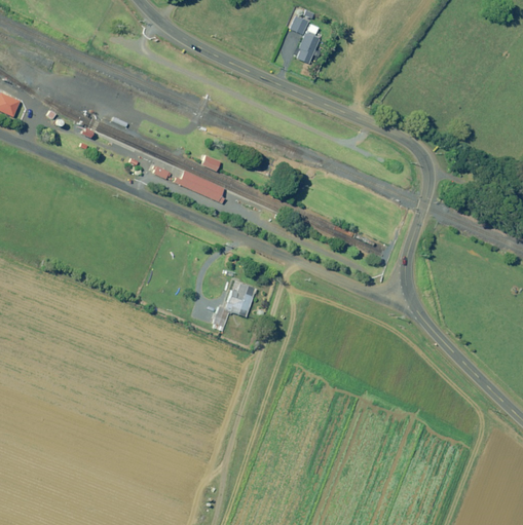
[(309,22),(296,16),(291,29),(303,34),(309,22)]
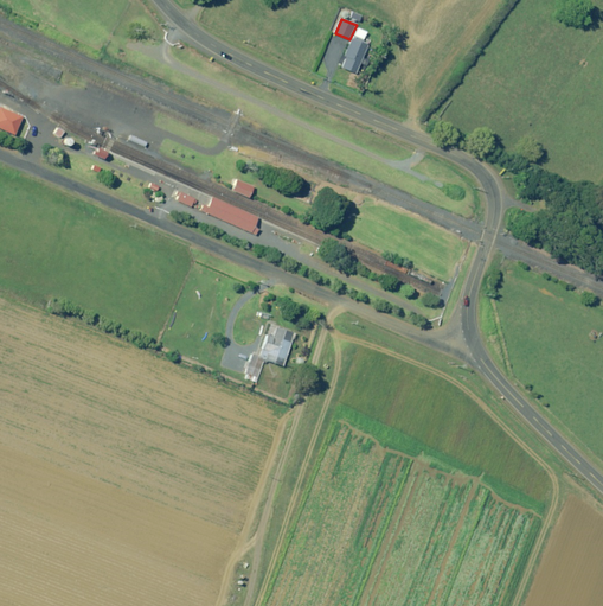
[(370,44),(355,38),(342,68),(357,74),(370,44)]
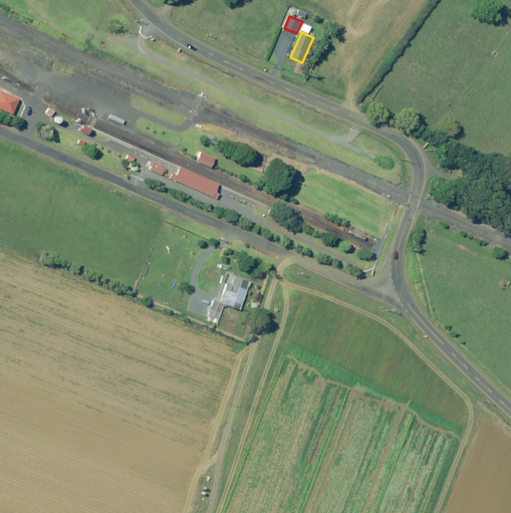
[(19,98),(1,90),(0,92),(0,106),(13,112),(19,98)]
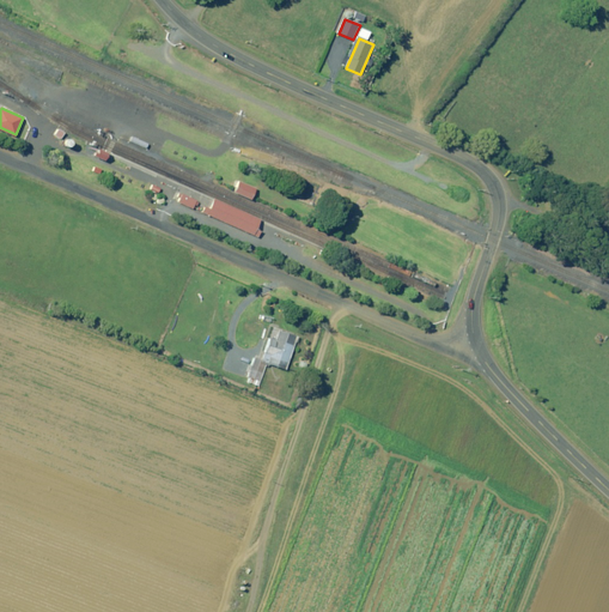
[(114,153),(103,149),(99,157),(110,161),(114,153)]
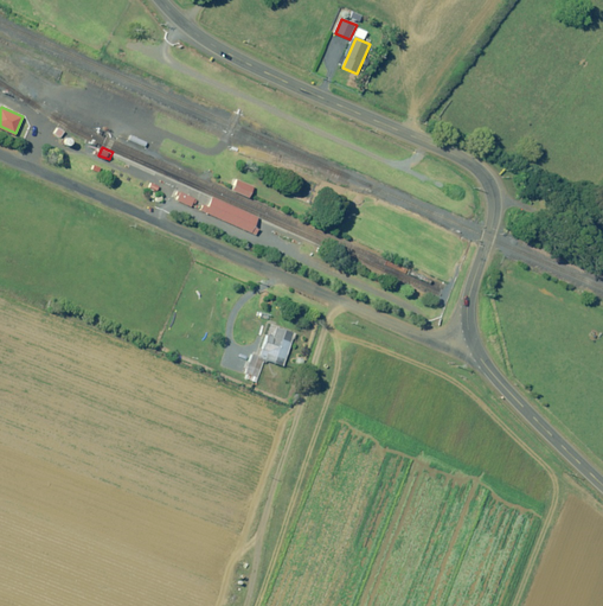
[(255,187),(238,179),(233,190),(250,197),(255,187)]
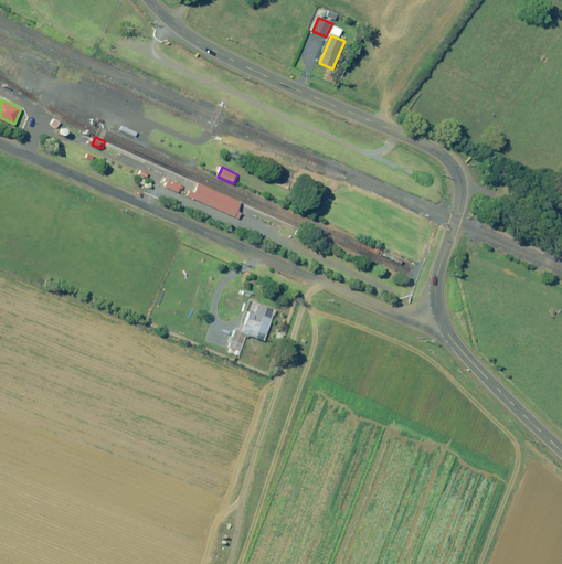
[(176,182),(169,179),(166,185),(172,189),(180,192),(182,184),(176,182)]
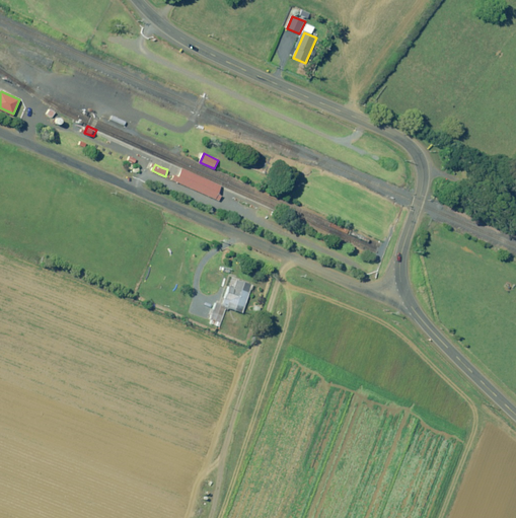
[(226,188),(182,168),(181,170),(178,176),(174,174),(172,179),(220,201),(226,188)]
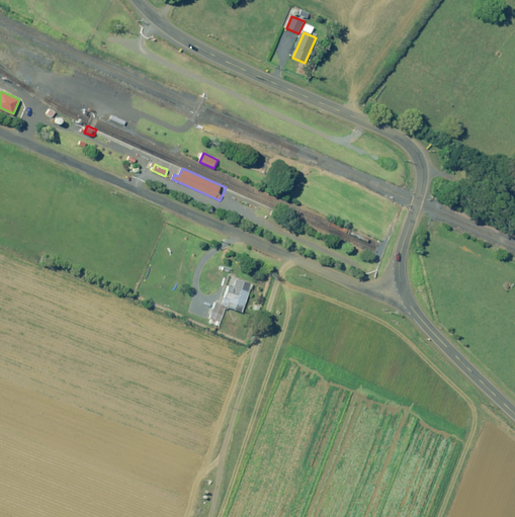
[(217,303),(210,318),(213,319),(212,323),(220,326),(227,307),(242,312),(252,283),(232,276),(222,305),(217,303)]
